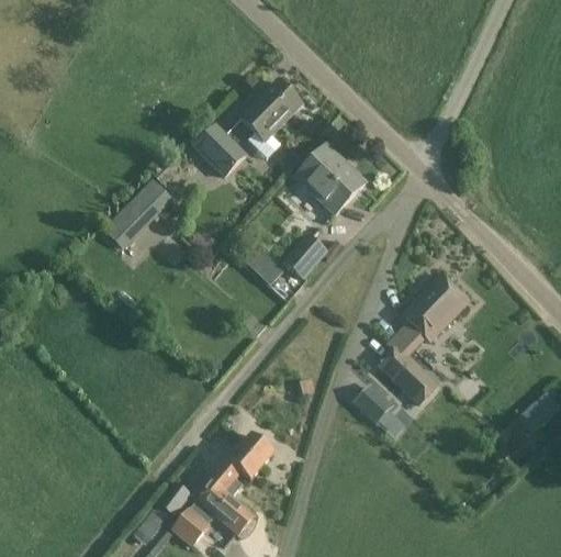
[(278,81),(242,119),(255,132),(248,138),(267,157),(281,143),(271,133),(301,103),(278,81)]
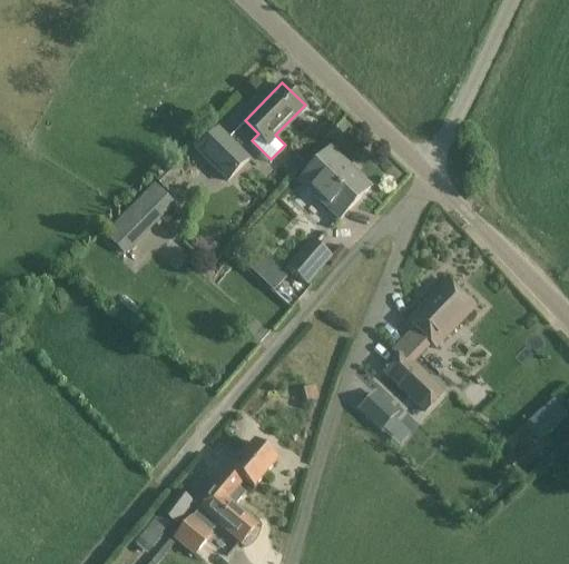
[(249,157),(212,119),(190,141),(228,178),(249,157)]
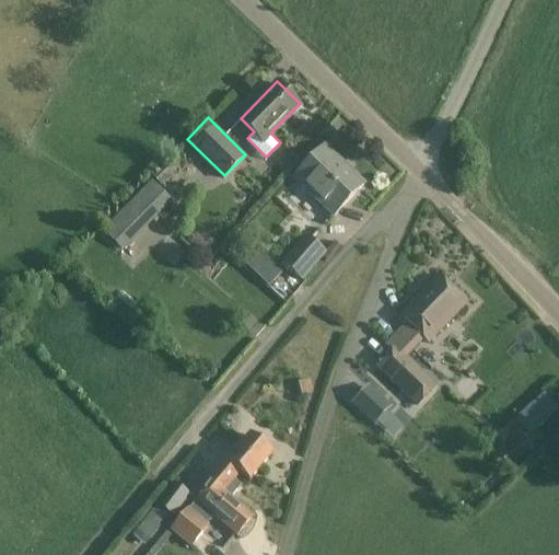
[(365,181),(326,143),(295,175),(335,212),(365,181)]
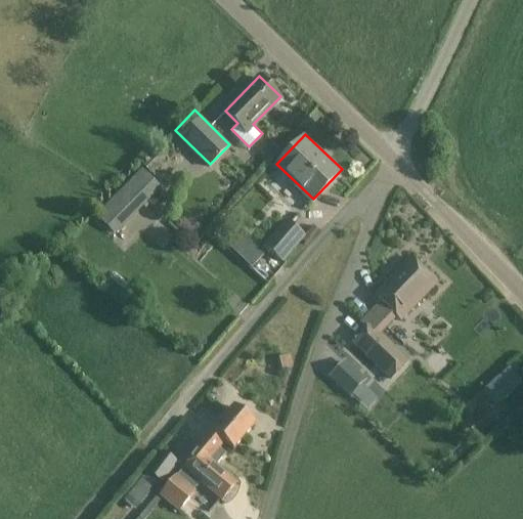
[(93,212),(112,232),(162,186),(142,166),(93,212)]
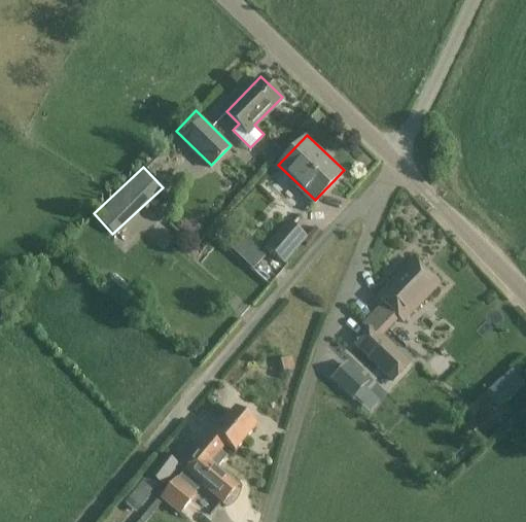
[(308,235),(288,218),(266,245),(285,262),(308,235)]
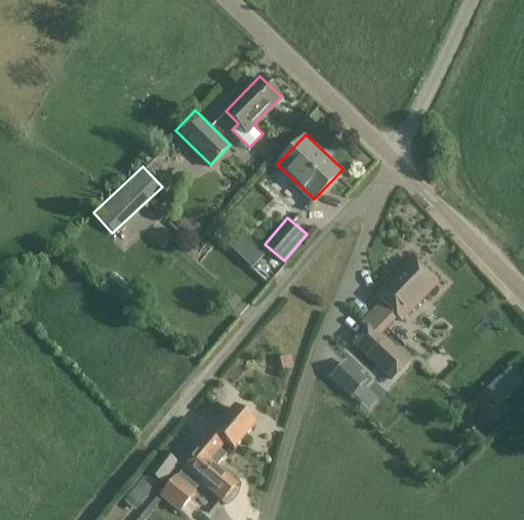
[(385,301),(366,319),(371,324),(373,323),(381,331),(399,314),(403,318),(440,281),(419,262),(412,254),(376,292),(385,301)]
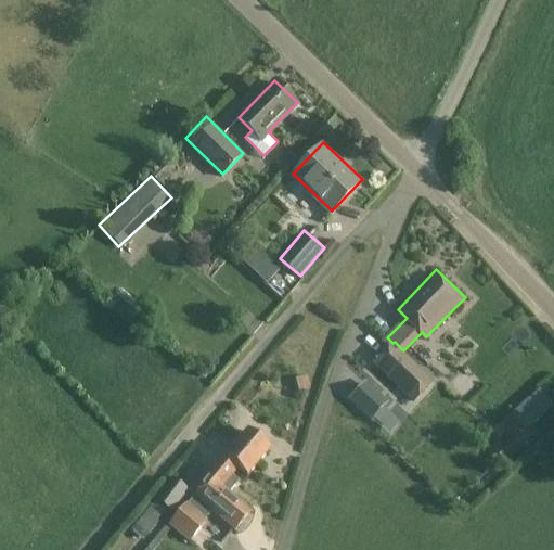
[(393,343),(376,360),(416,398),(434,380),(403,350),(395,342),(393,343)]
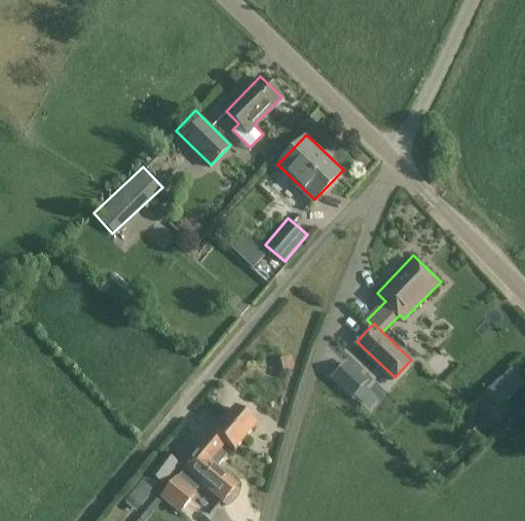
[(364,376),(344,357),(332,369),(351,388),(364,376)]
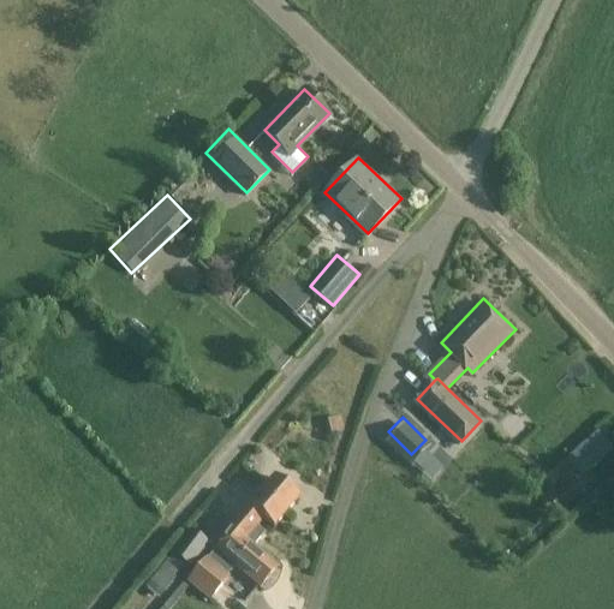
[(596,424),(565,453),(582,471),(613,442),(596,424)]
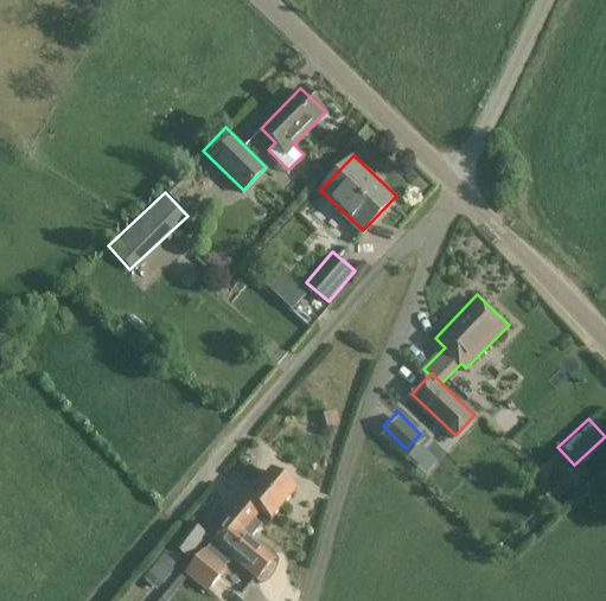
[(256,478),(225,516),(229,519),(230,518),(242,529),(243,528),(254,516),(260,507),(270,517),(294,487),(274,471),(270,467),(260,480),(256,478)]
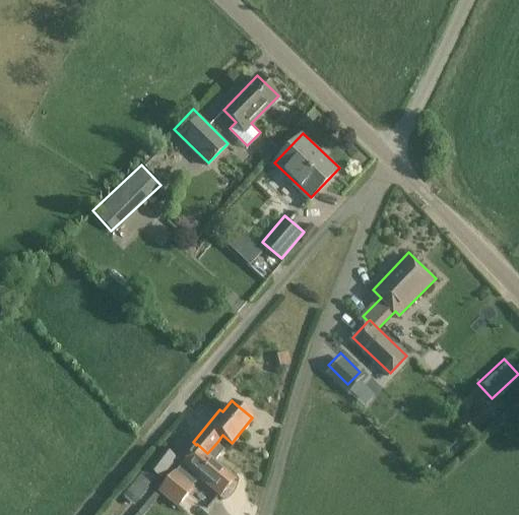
[(159,442),(143,462),(156,472),(161,476),(177,455),(159,442)]
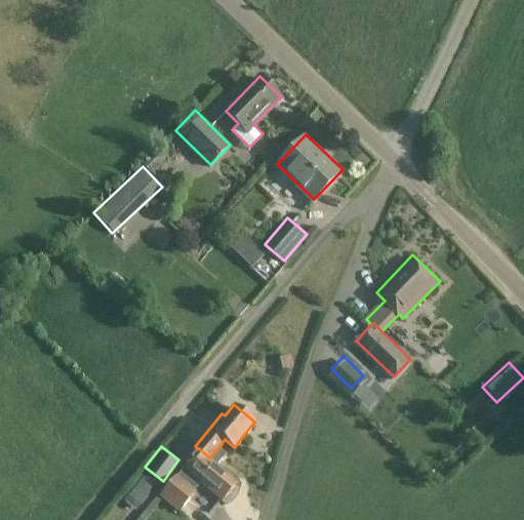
[(185,466),(161,493),(179,510),(189,498),(197,488),(190,483),(197,475),(202,480),(203,481),(223,497),(237,479),(217,463),(222,457),(226,451),(219,446),(210,456),(209,457),(199,448),(198,449),(185,466)]
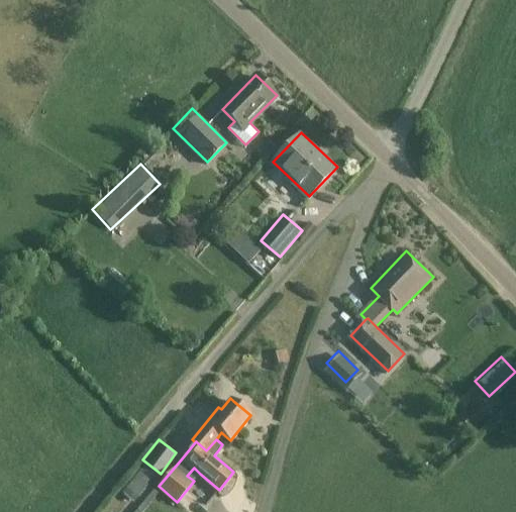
[(147,482),(134,472),(120,490),(134,502),(148,483),(147,482)]
